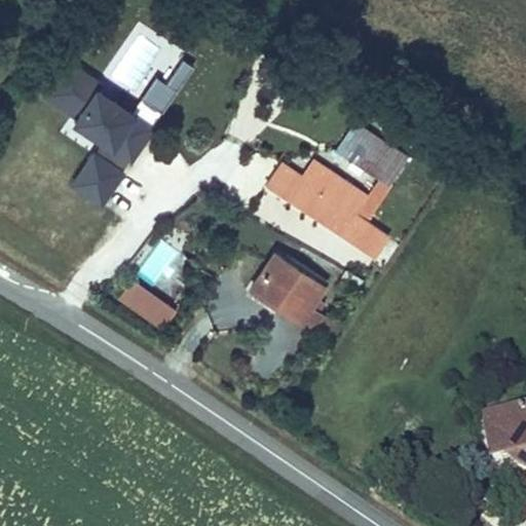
[(103,141),(95,151),(90,149),(67,184),(102,208),(125,173),(123,171),(129,161),(132,162),(156,125),(135,112),(137,110),(99,84),(101,80),(67,58),(41,96),(71,116),(69,118),(103,141)]
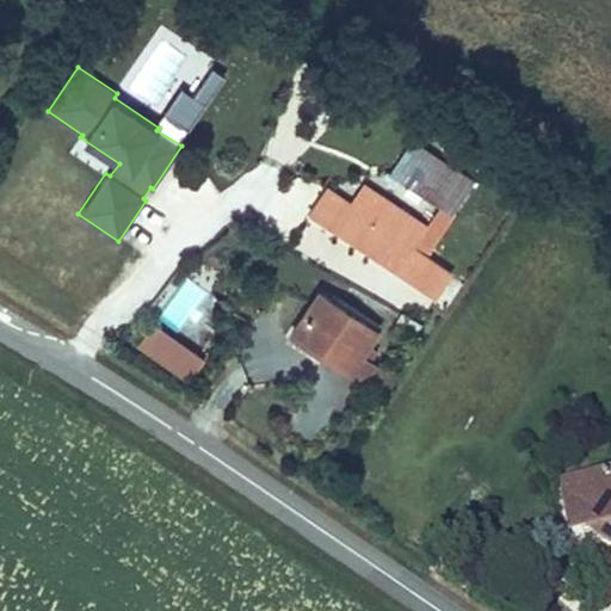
[(189,130),(223,76),(210,67),(192,96),(181,90),(165,115),(189,130)]
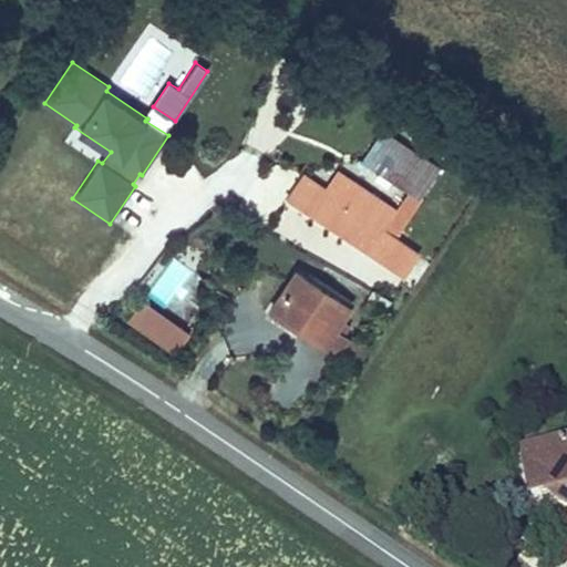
[(441,167),(381,129),(361,161),(410,193),(420,199),(441,167)]
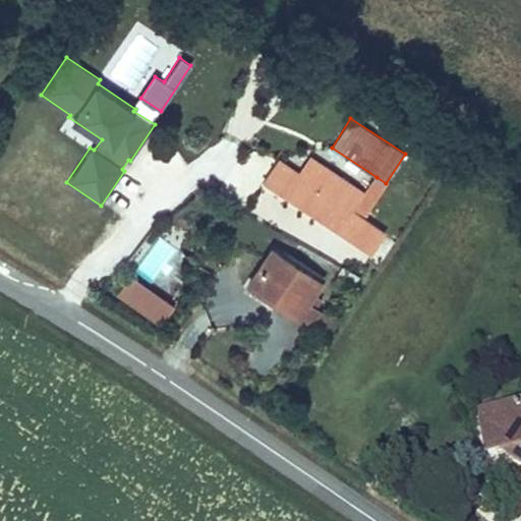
[(264,184),(371,254),(386,233),(364,220),(388,184),(386,183),(377,177),(365,192),(309,156),(299,172),(280,160),(264,184)]
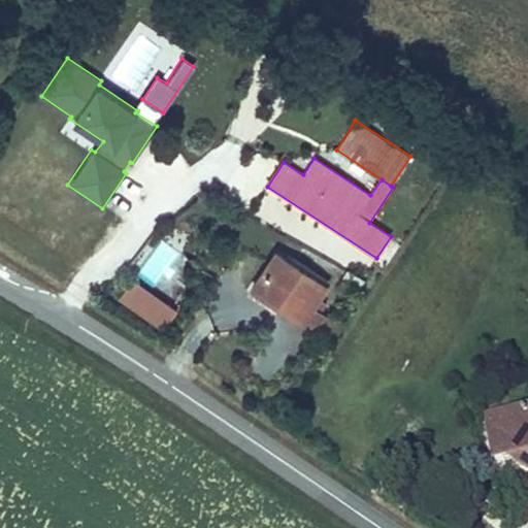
[(161,239),(136,274),(153,286),(177,251),(161,239)]
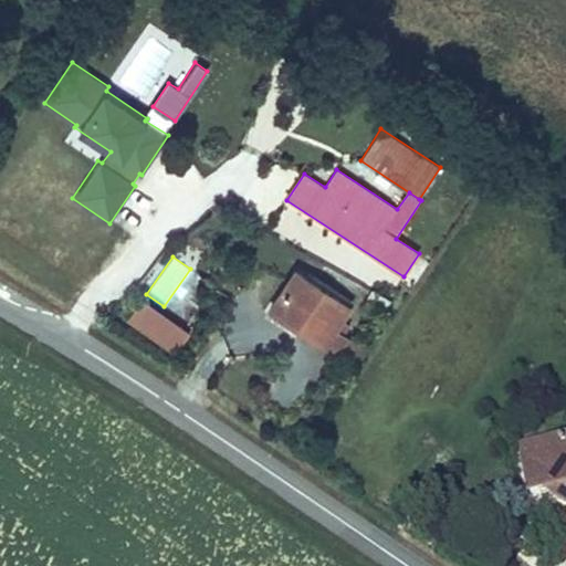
[(354,299),(292,260),(264,303),(326,342),(354,299)]
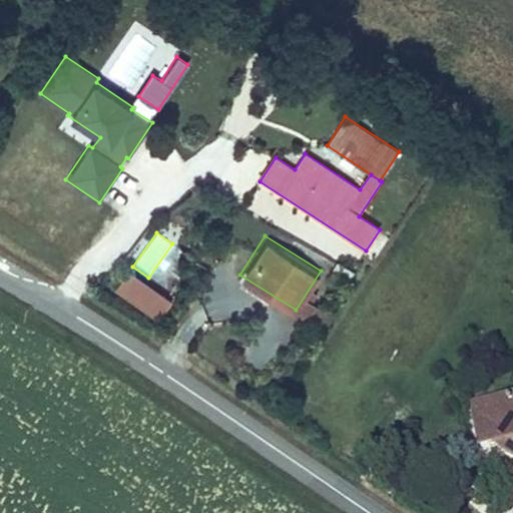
[(172,298),(127,264),(110,286),(155,321),(172,298)]
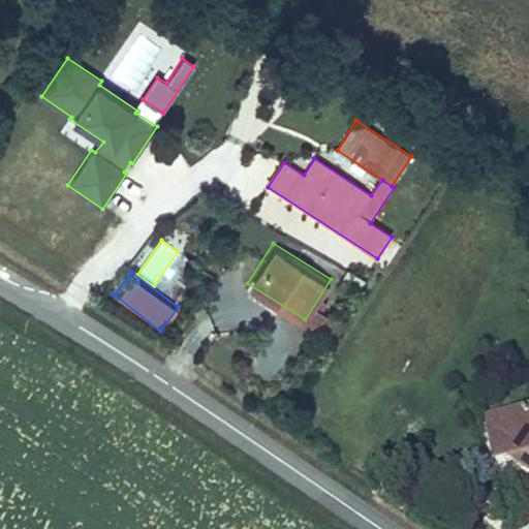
[(526,463),(525,469),(528,472),(528,408),(528,406),(493,414),(497,435),(486,438),(491,459),(516,454),(526,463)]
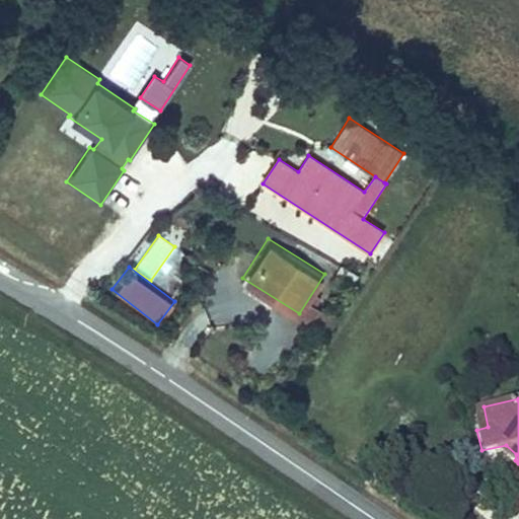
[(484,406),(472,410),(476,430),(488,427),(484,406)]
